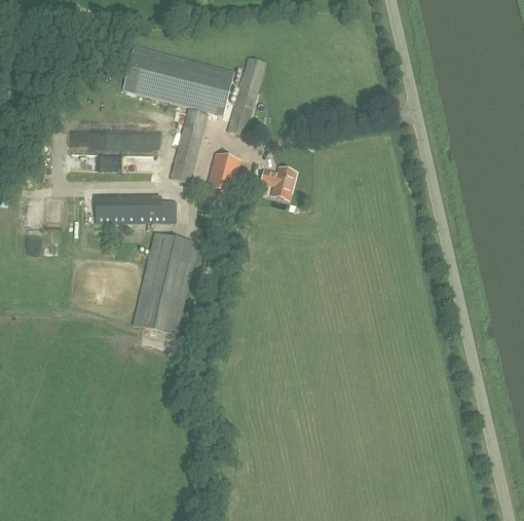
[(221,113),(232,70),(133,44),(121,87),(221,113)]
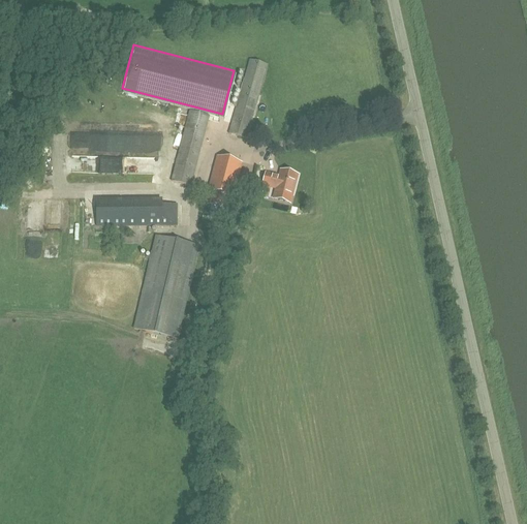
[(248,55),(226,129),(244,134),(266,60),(248,55)]
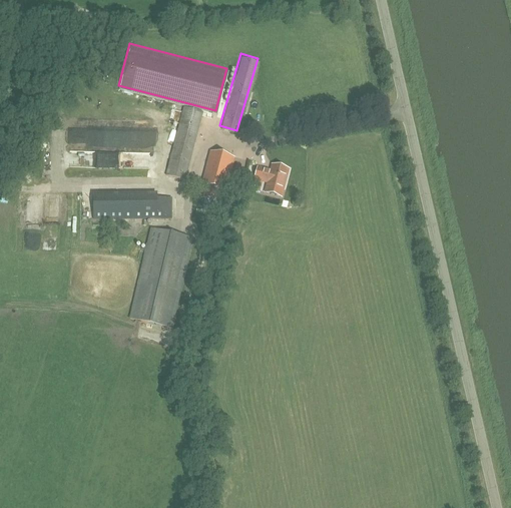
[(200,108),(182,103),(164,170),(182,175),(200,108)]
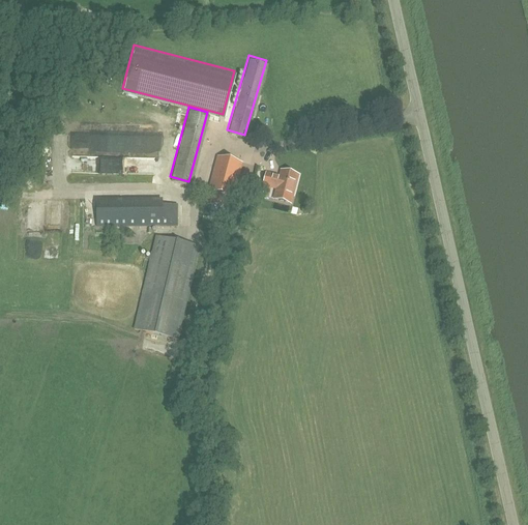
[(85,165),(85,152),(72,152),(72,165),(85,165)]
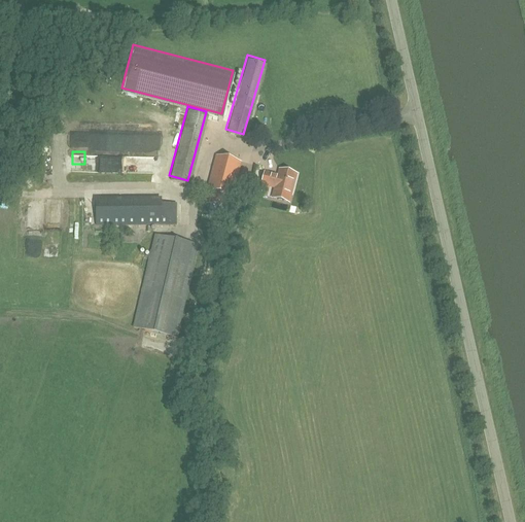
[(210,186),(207,199),(225,204),(229,192),(230,192),(238,158),(214,151),(206,185),(210,186)]
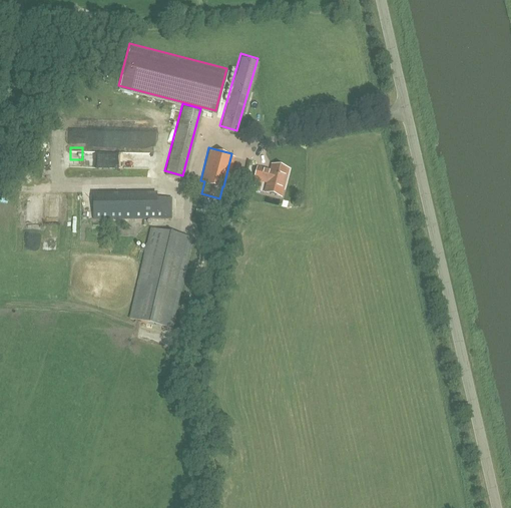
[(287,164),(271,160),(269,166),(256,162),(252,174),(260,176),(260,174),(267,175),(265,180),(282,184),(287,164)]
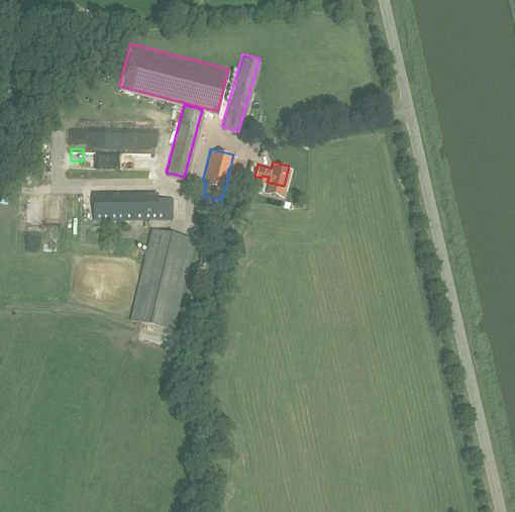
[(171,195),(156,195),(156,190),(92,191),(92,217),(133,217),(171,216),(171,195)]
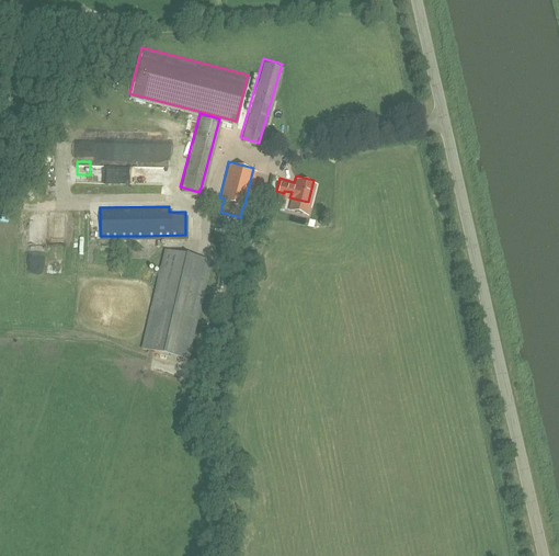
[(140,344),(185,355),(208,257),(163,246),(140,344)]
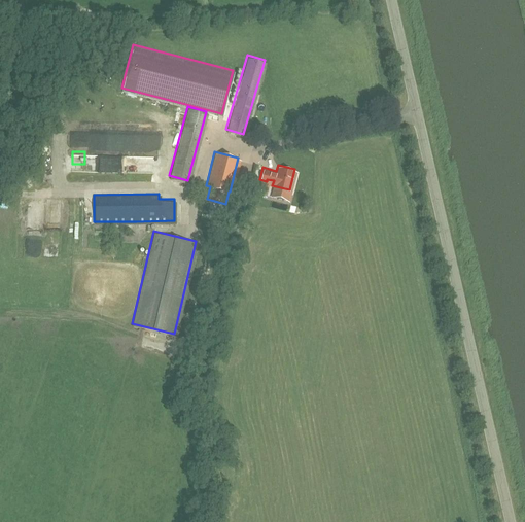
[(127,246),(141,245),(141,238),(127,239),(127,246)]
